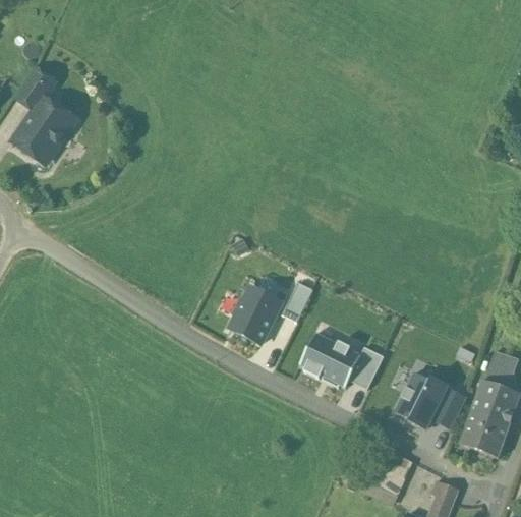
[(56,81),(37,67),(15,98),(34,110),(44,97),(45,97),(56,81)]
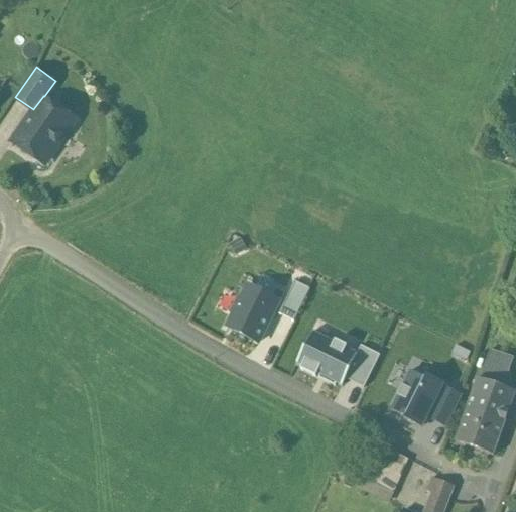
[(44,96),(43,96),(33,109),(12,140),(43,162),(75,118),(44,96)]
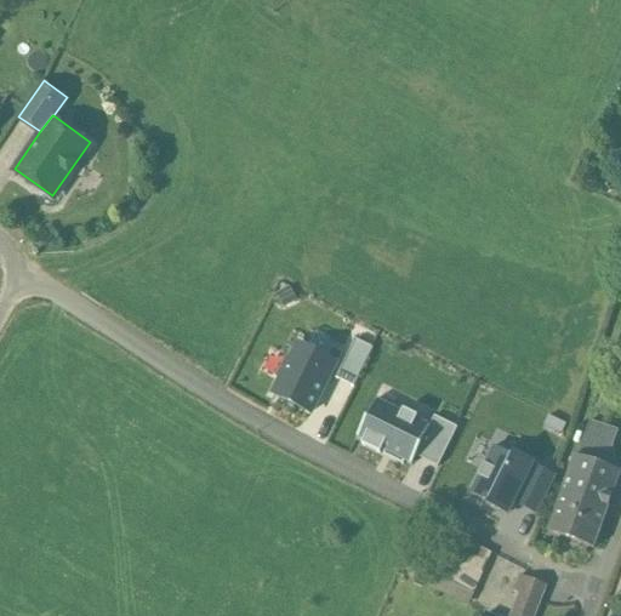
[(290,284),(277,290),(284,304),(297,298),(290,284)]
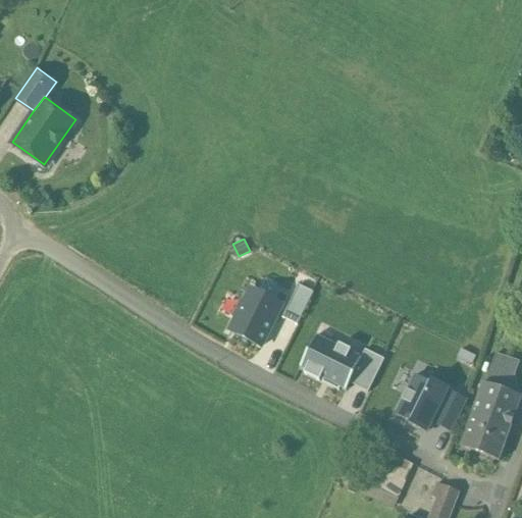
[(313,290),(299,282),(283,315),(297,322),(313,290)]
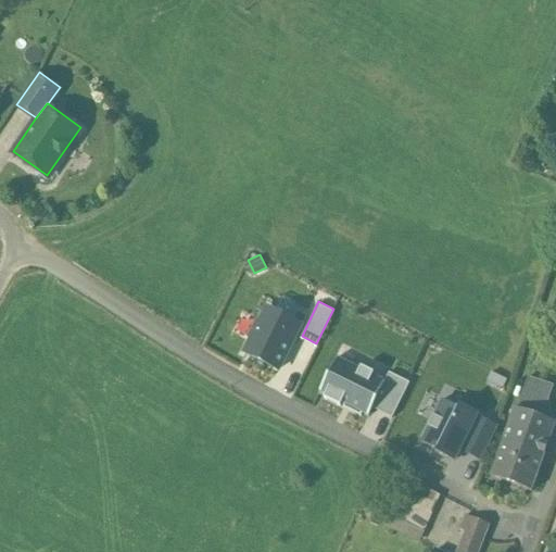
[(304,322),(266,302),(241,350),(280,369),(304,322)]
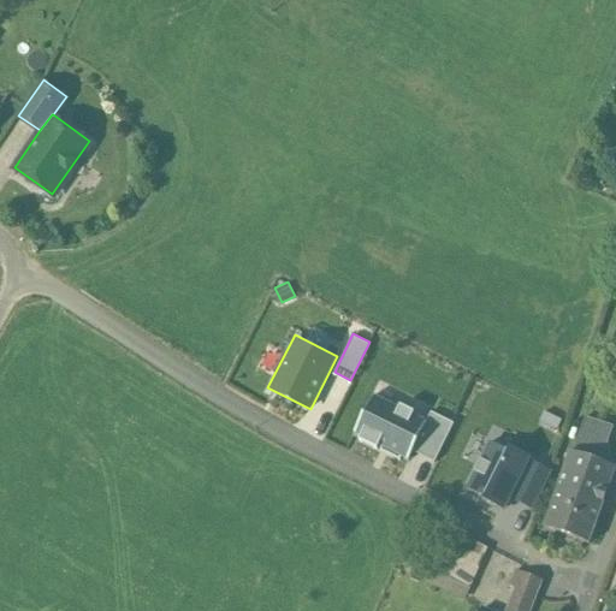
[(373,391),(354,429),(408,457),(413,449),(434,460),(454,421),(431,409),(426,419),(373,391)]
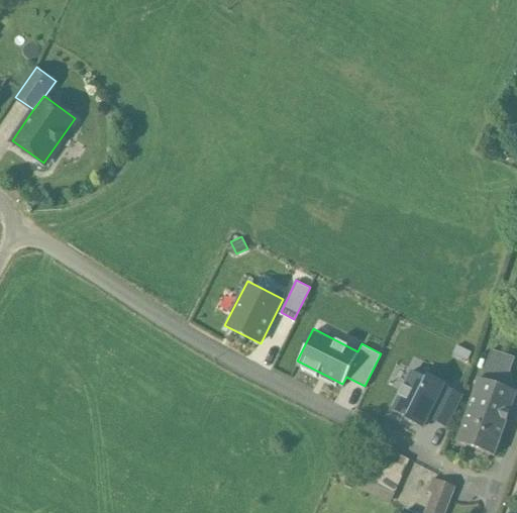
[(514,355),(491,347),(481,377),(515,390),(509,370),(514,355)]
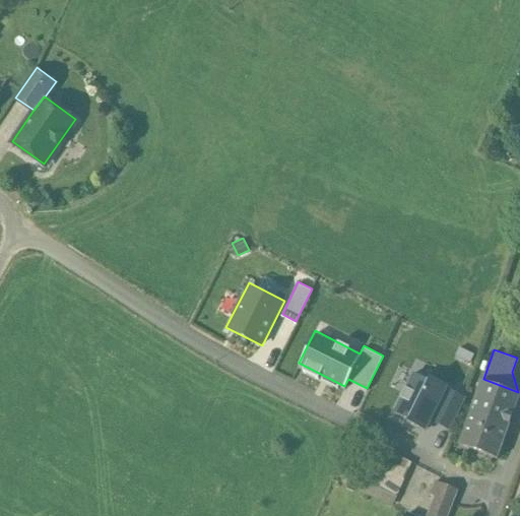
[(466,395),(413,370),(393,412),(427,428),(431,420),(450,429),(466,395)]
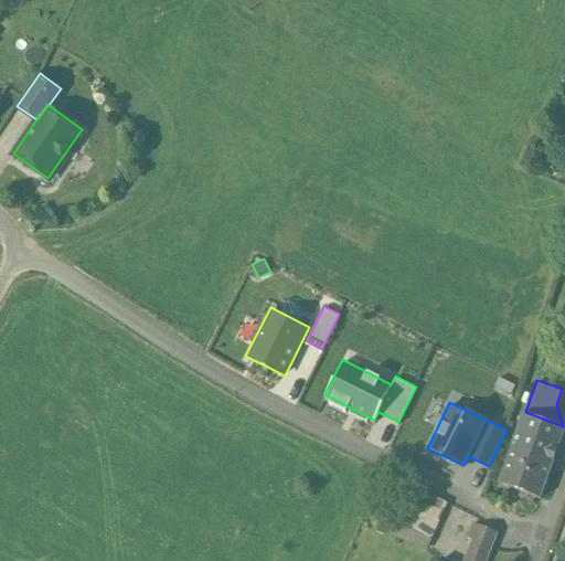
[(525,412),(523,412),(499,480),(540,496),(564,426),(563,426),(525,412)]
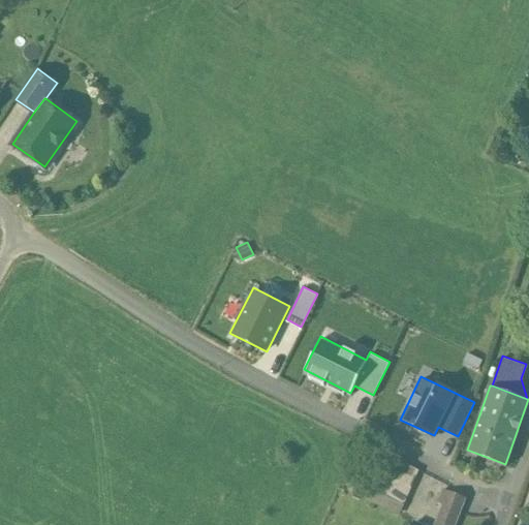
[(465,496),(443,487),(438,501),(442,503),(460,510),(465,496)]
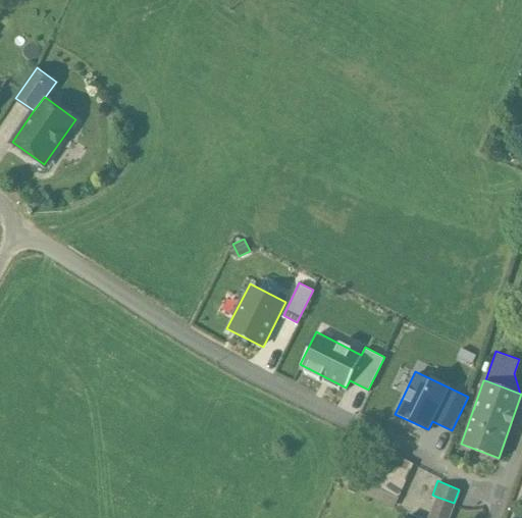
[(398,496),(369,483),(365,494),(394,506),(398,496)]
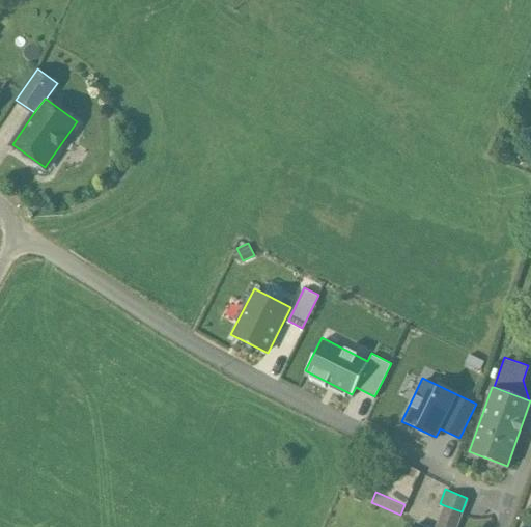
[(462,511),(444,505),(436,526),(453,526),(454,525),(456,525),(462,511)]
